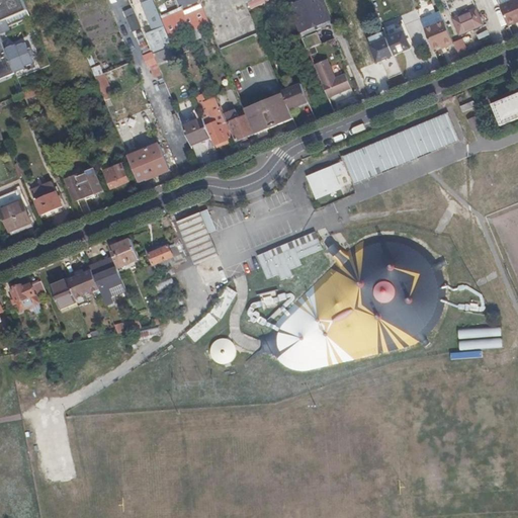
[(0,0),(0,11),(24,2),(23,0),(0,0)]
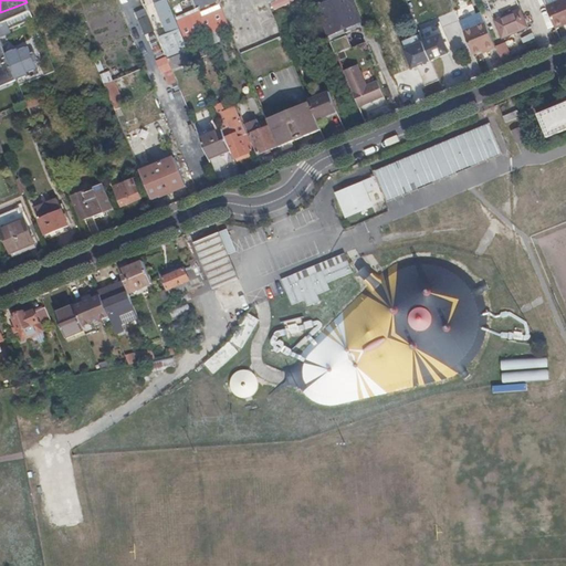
[(161,0),(154,3),(158,12),(169,8),(166,0),(161,0)]
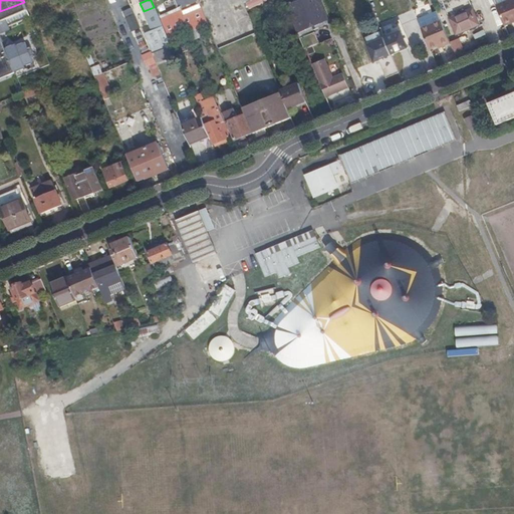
[(152,0),(161,21),(179,14),(173,0),(152,0)]
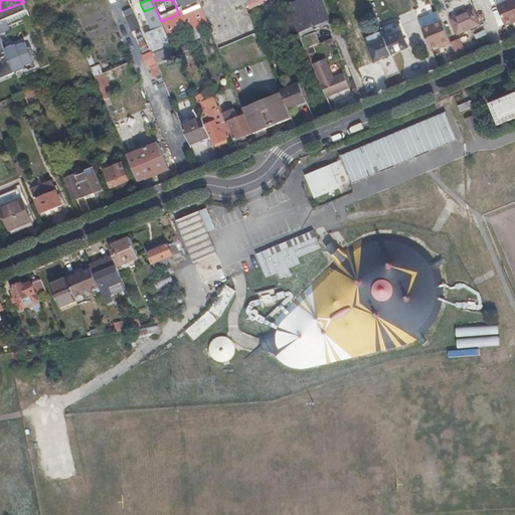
[(177,0),(173,0),(179,14),(183,12),(177,0)]
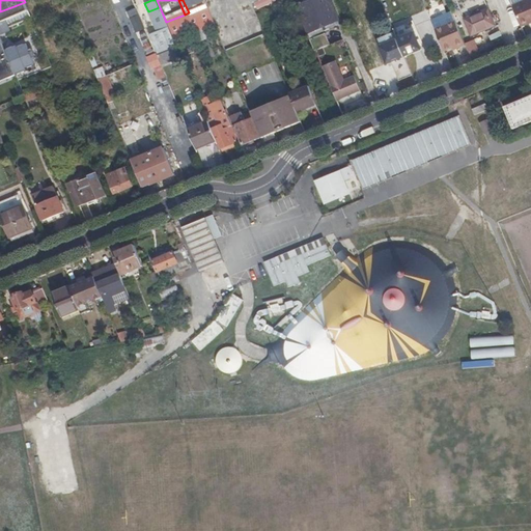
[(193,32),(214,24),(205,5),(203,0),(183,0),(189,12),(185,15),(192,32),(193,32)]
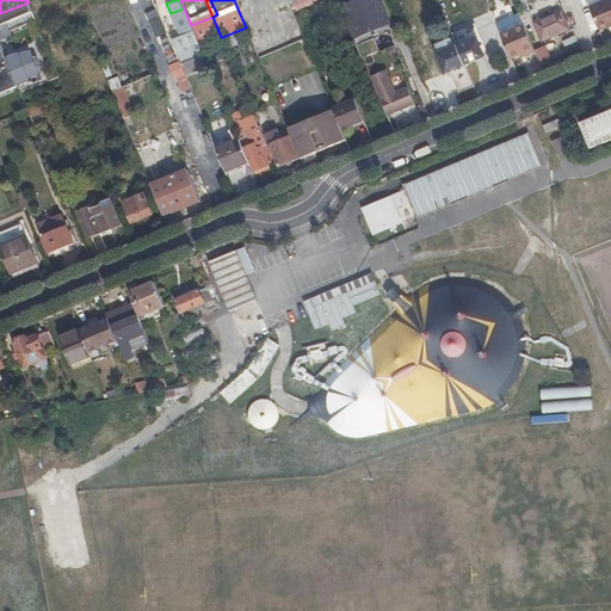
[(378,0),(363,0),(343,8),(355,37),(389,23),(378,0)]
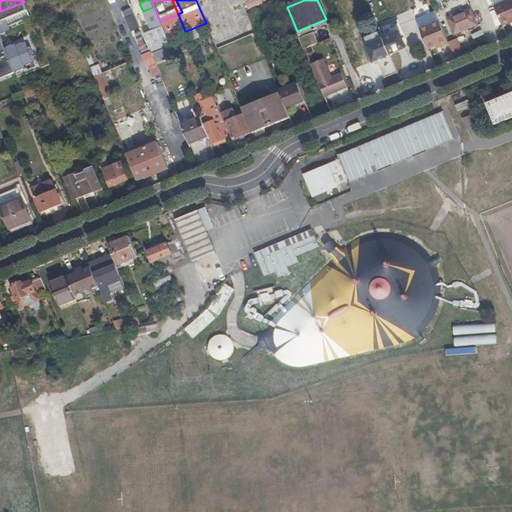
[(441,0),(455,34),(470,28),(470,27),(472,27),(478,25),(468,0),(441,0)]
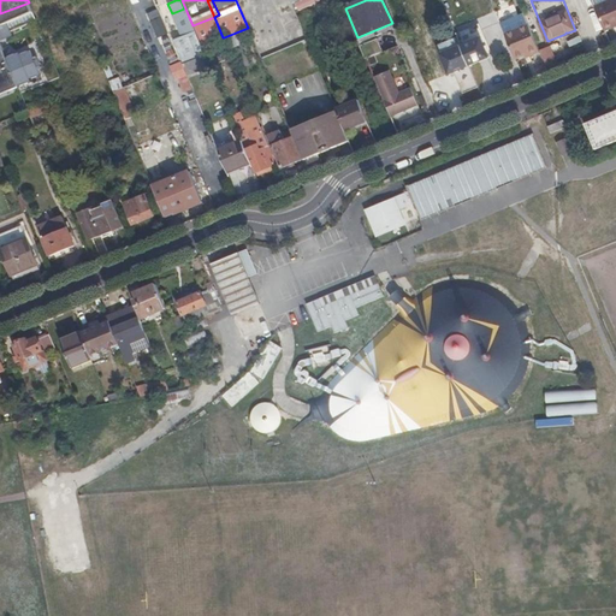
[(615,27),(615,0),(612,0),(610,1),(609,0),(591,0),(605,31),(615,27)]
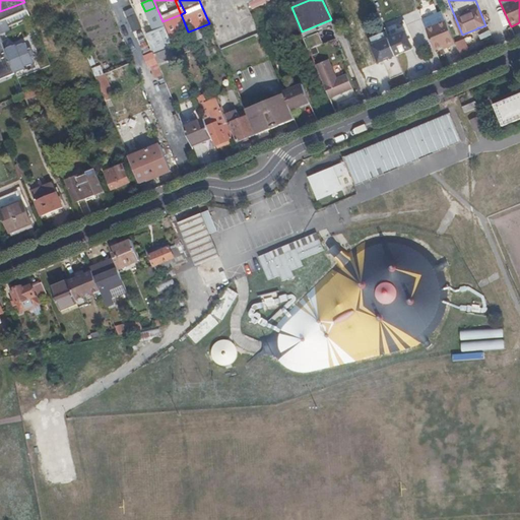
[(0,21),(28,10),(24,2),(0,11),(0,21)]
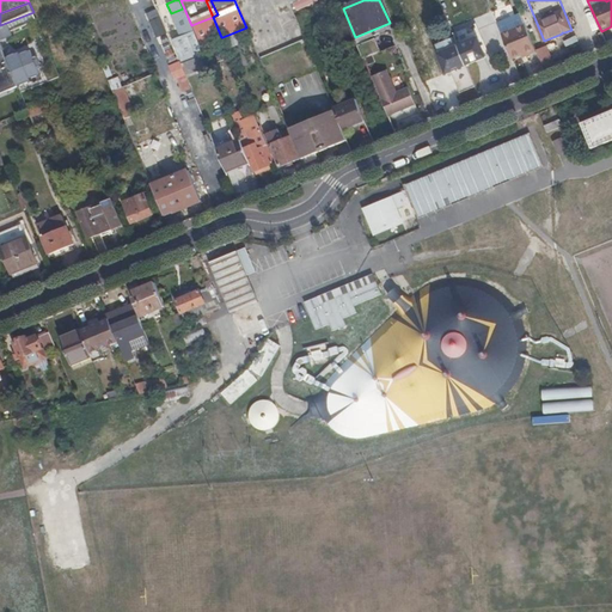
[(197,41),(183,8),(171,13),(181,37),(172,40),(176,50),(197,41)]
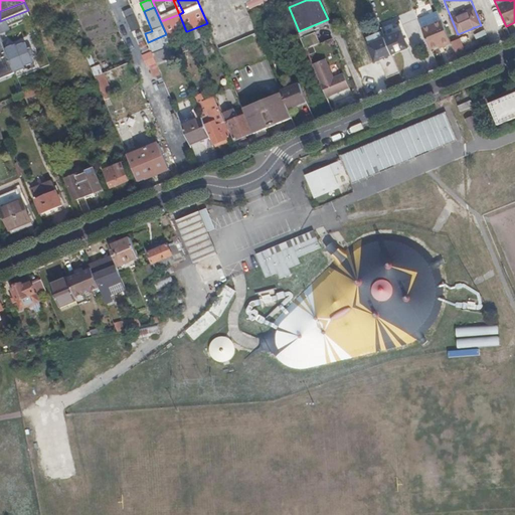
[(126,17),(132,31),(139,28),(134,14),(126,17)]
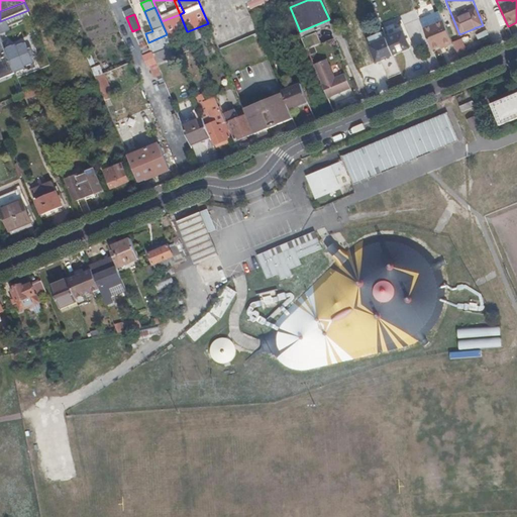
[(170,39),(187,31),(180,14),(162,21),(170,39)]
